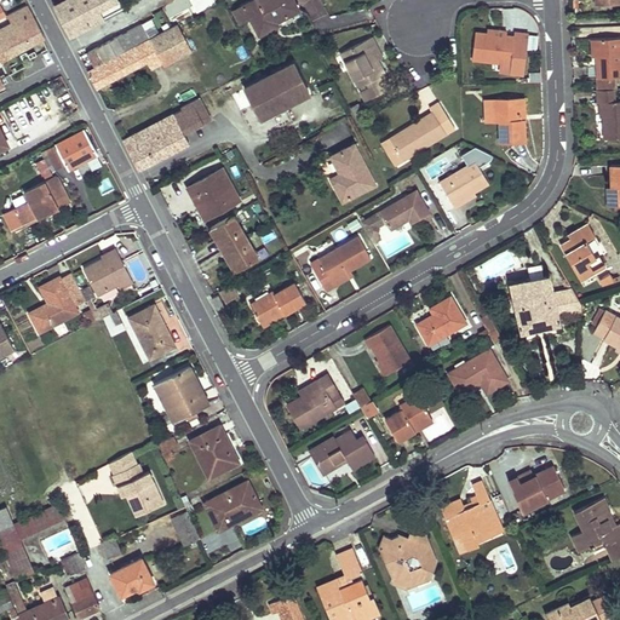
[(119,0),(64,0),(53,6),(69,35),(124,6),(119,0)]
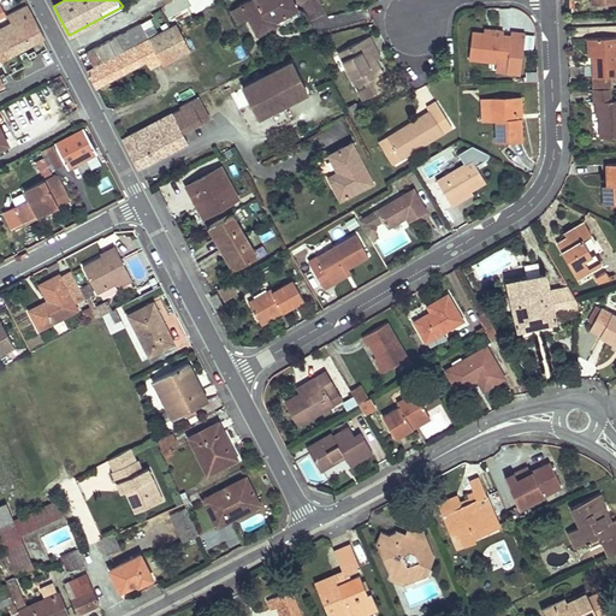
[(212,0),(188,0),(191,5),(166,16),(170,23),(214,4),(212,0)]
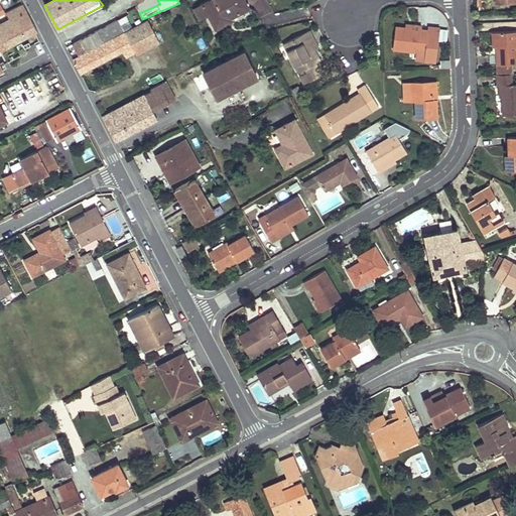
[(244,0),(211,0),(204,4),(209,14),(217,28),(228,22),(226,17),(229,16),(229,18),(249,8),(244,0)]
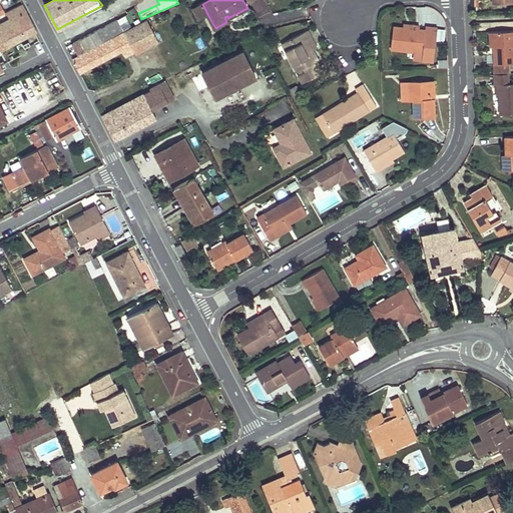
[(0,24),(0,49),(26,36),(26,37),(35,32),(37,31),(23,3),(6,12),(10,19),(0,24)]
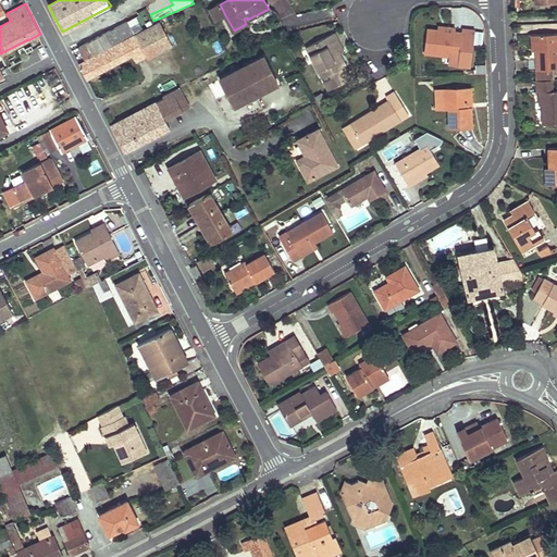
[(220,4),(210,10),(215,20),(225,15),(220,4)]
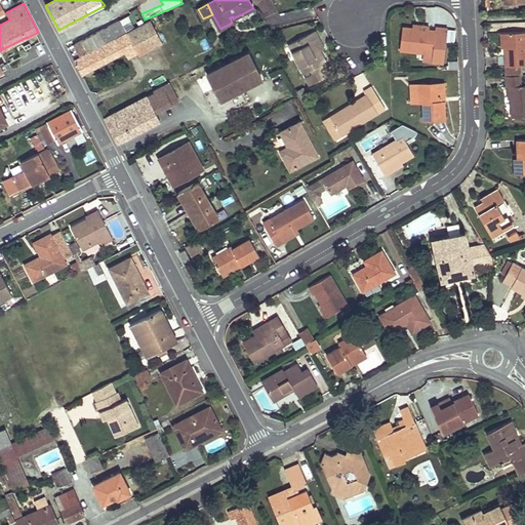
[(120,19),(126,30),(133,26),(128,15),(120,19)]
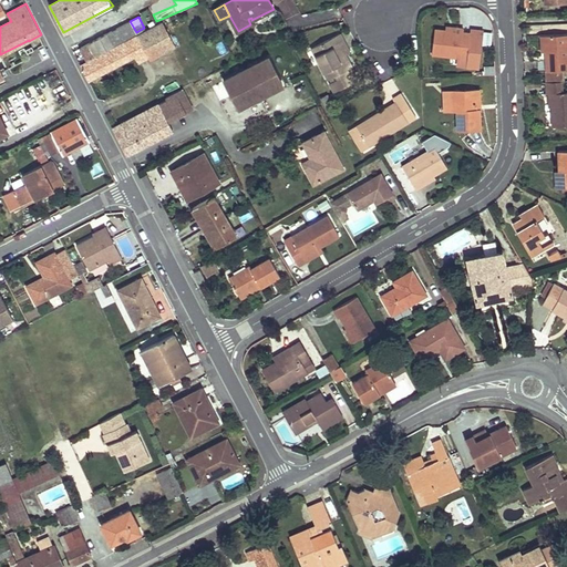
[(164,22),(81,65),(89,79),(135,54),(140,62),(151,57),(152,60),(177,47),(164,22)]
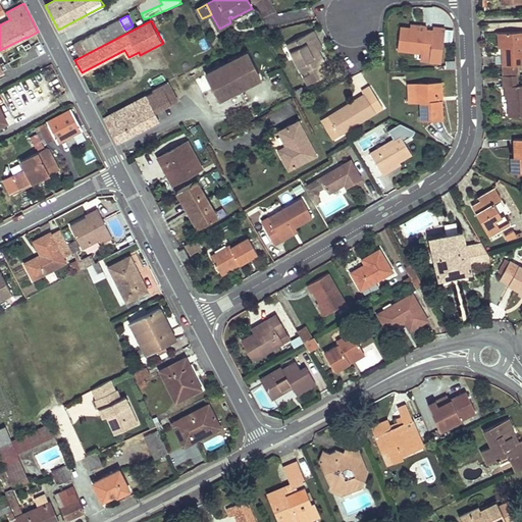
[(118,20),(74,44),(81,54),(124,31),(118,20)]
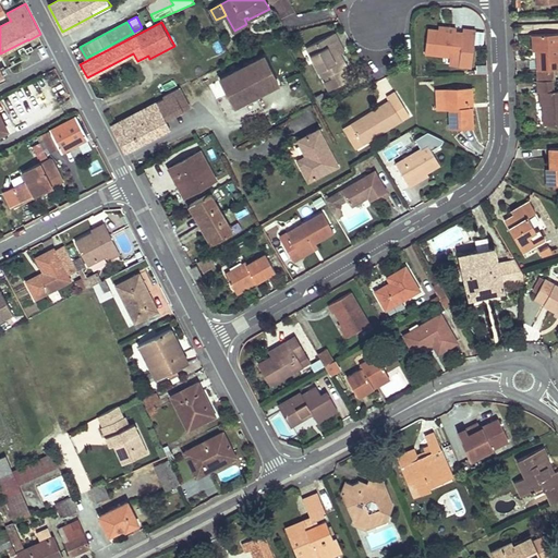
[(458,29),(445,27),(444,33),(444,35),(458,36),(458,34),(458,29)]
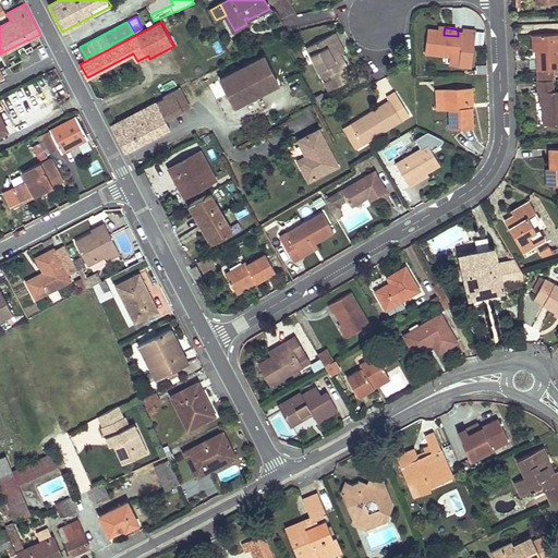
[(444,33),(428,31),(426,52),(453,56),(461,57),(460,65),(460,67),(473,69),(477,32),(464,31),(464,35),(458,34),(458,36),(444,35),(444,33)]
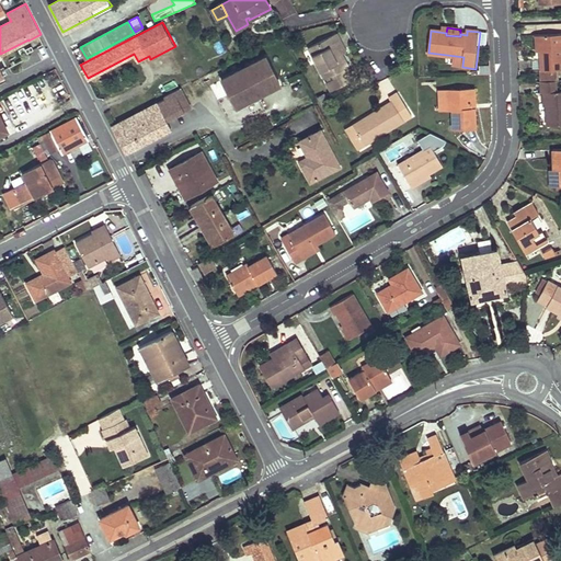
[(335,34),(309,48),(324,79),(327,78),(329,81),(327,82),(331,91),(353,80),(346,68),(348,67),(342,55),(338,47),(335,48),(334,44),(341,42),(335,34)]
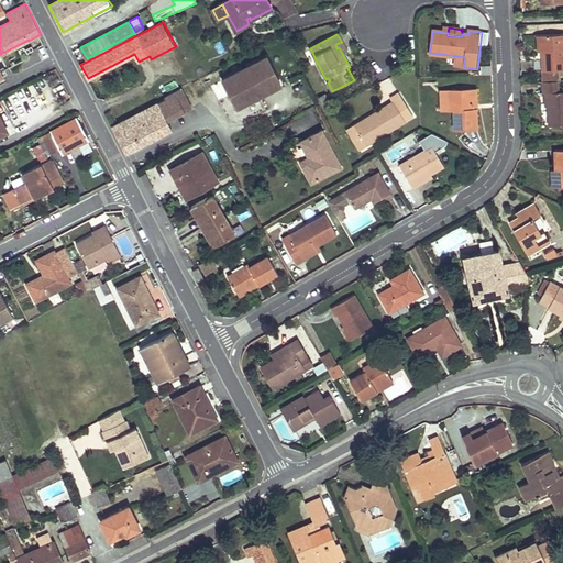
[(562,34),(541,35),(542,52),(542,70),(560,70),(562,69),(562,34)]
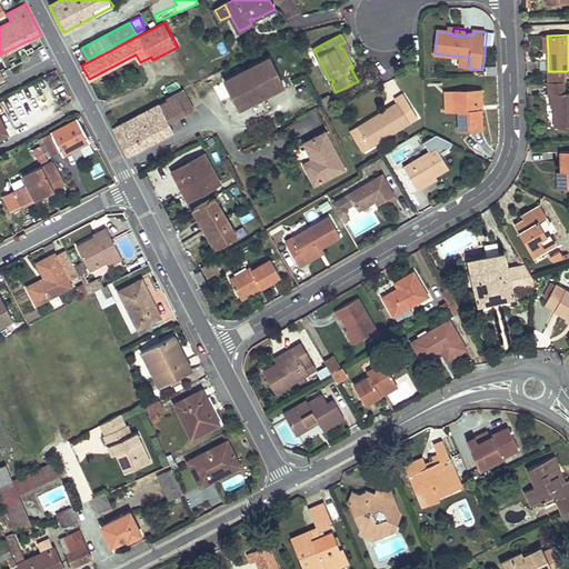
[(342,48),(347,56),(351,53),(346,42),(339,45),(340,49),(342,48)]
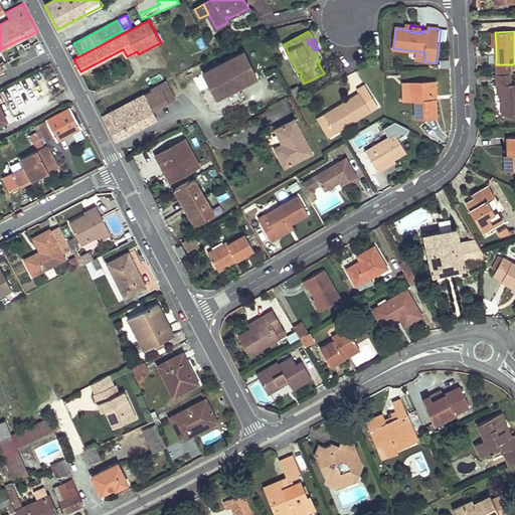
[(243,51),(204,71),(217,98),(256,77),(243,51)]
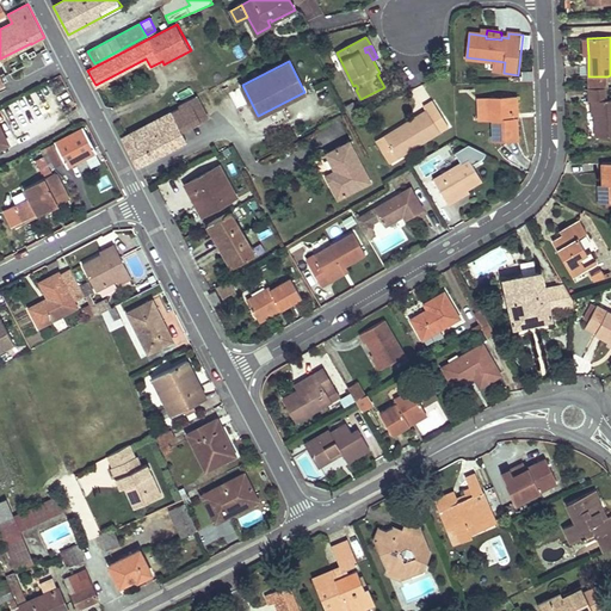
[(505,62),(497,61),(495,71),(504,72),(505,62)]
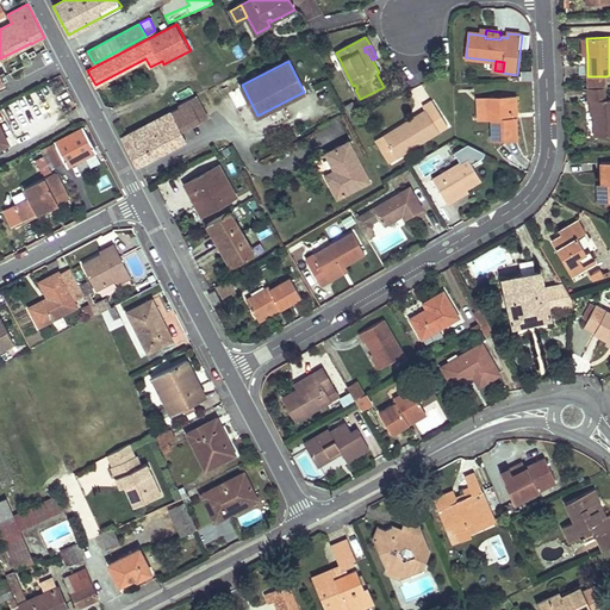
[(522,81),(534,81),(534,72),(521,73),(522,81)]
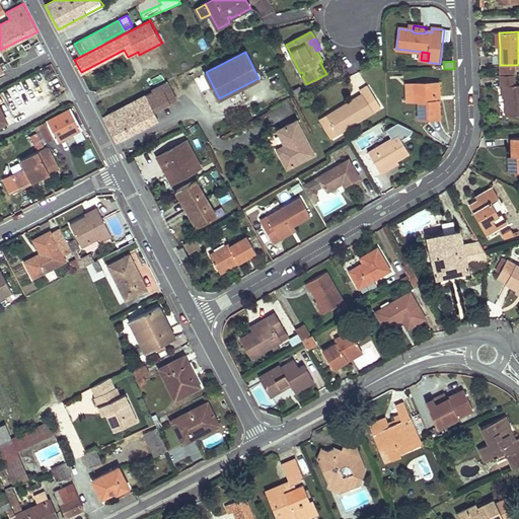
[(516,65),(500,65),(500,75),(508,75),(515,75),(516,75),(516,65)]
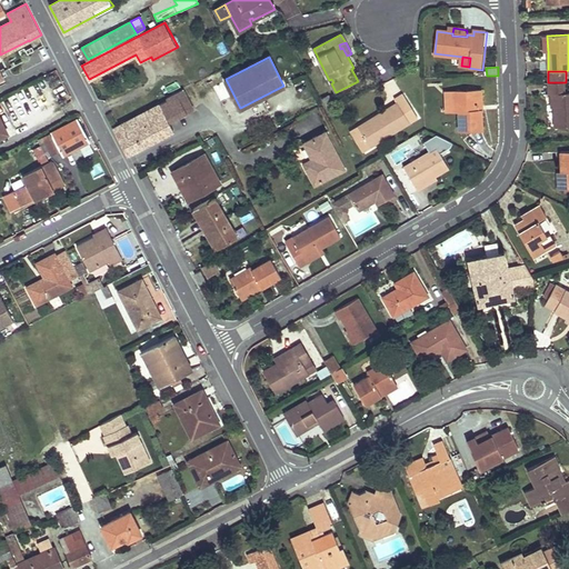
[(565,82),(557,82),(548,82),(548,96),(552,95),(553,109),(553,129),(559,128),(568,128),(568,92),(565,93),(565,82)]
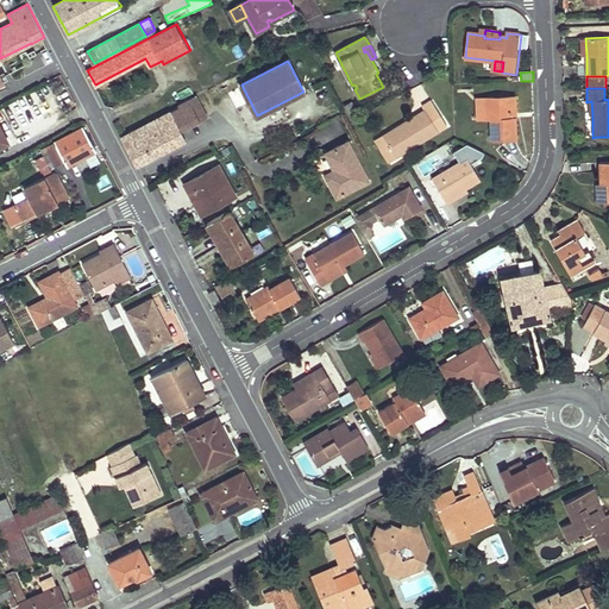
[(180,106),(121,136),(137,164),(186,138),(179,125),(205,112),(198,95),(180,105),(180,106)]
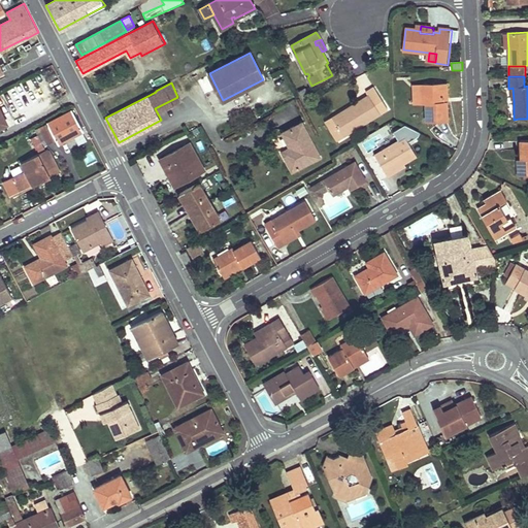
[(443,84),(422,84),(422,102),(427,103),(428,120),(448,116),(448,102),(444,102),(443,84)]
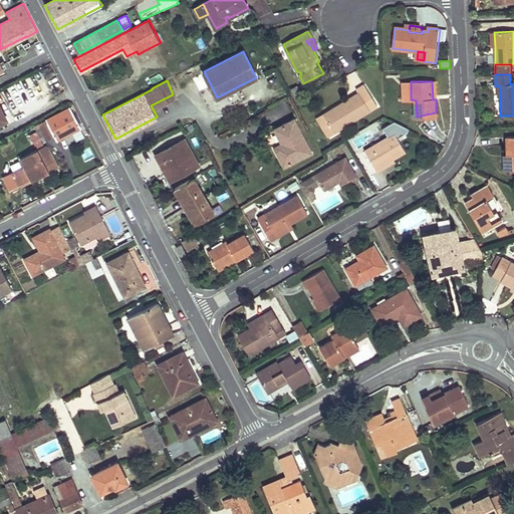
[(358,92),(335,106),(337,109),(325,116),(334,133),(369,110),(365,104),(372,100),(363,84),(355,89),(358,92)]
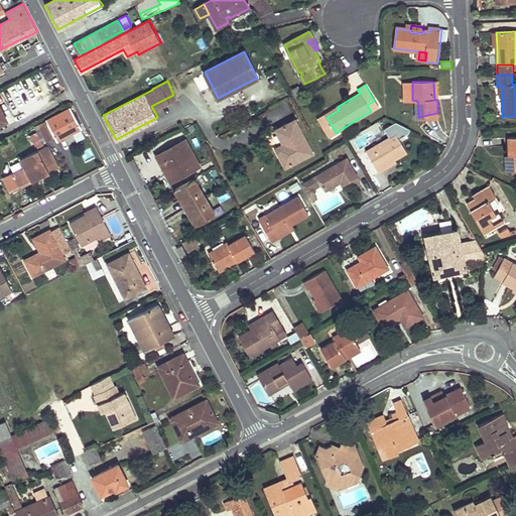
[(297,86),(291,89),(297,100),(303,97),(297,86)]
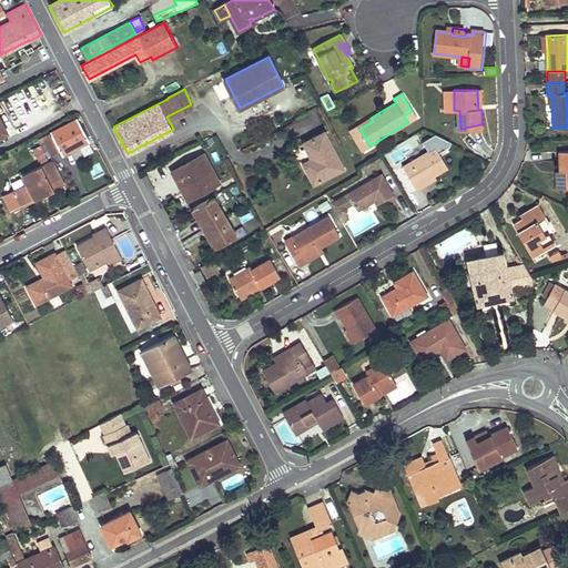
[(404,115),(408,122),(416,118),(412,111),(404,115)]
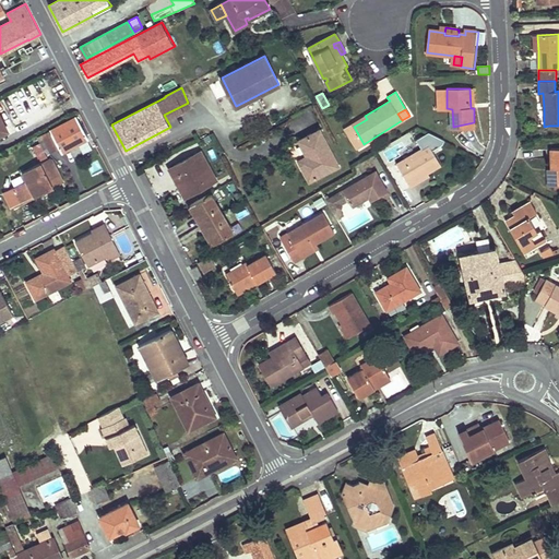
[(367,119),(365,116),(344,129),(357,149),(364,144),(354,127),(367,119)]
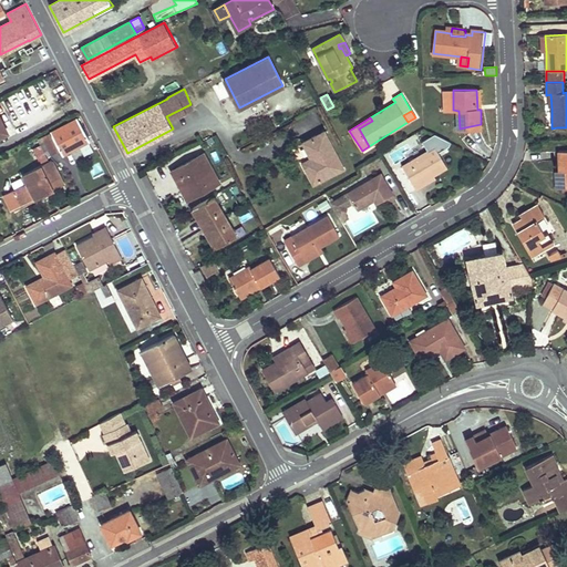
[(78,119),(43,136),(53,154),(61,151),(63,154),(89,141),(78,119)]
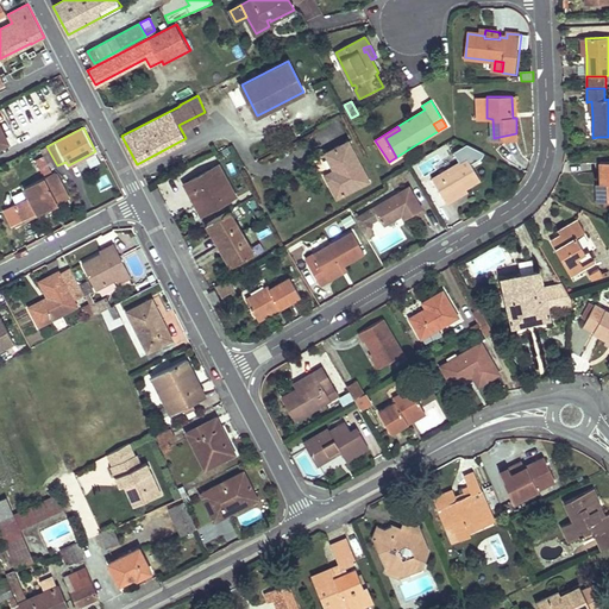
[(347,142),(326,154),(334,170),(339,180),(330,184),(337,198),(369,182),(347,142)]
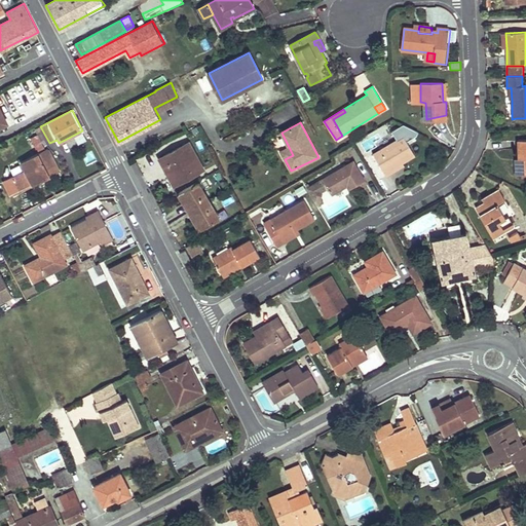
[(417,132),(404,124),(392,132),(397,141),(372,154),(385,177),(392,173),(390,170),(413,156),(406,143),(415,137),(417,132)]
